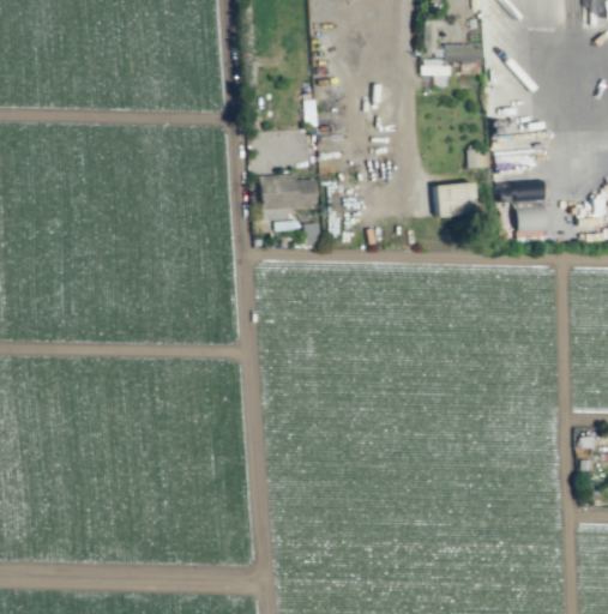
[(426,10),(425,49),(438,49),(439,26),(444,26),(445,10),(426,10)]
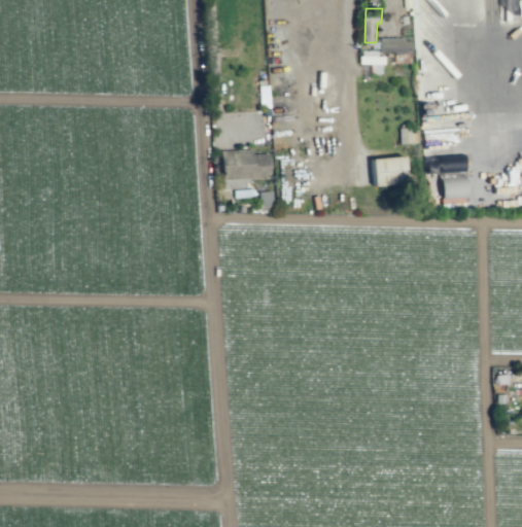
[(382,51),(414,53),(414,38),(382,37),(382,51)]
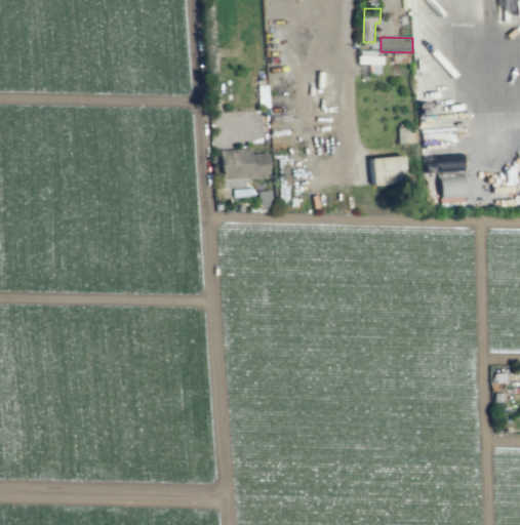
[(385,51),(362,51),(361,64),(373,64),(373,73),(384,73),(385,51)]
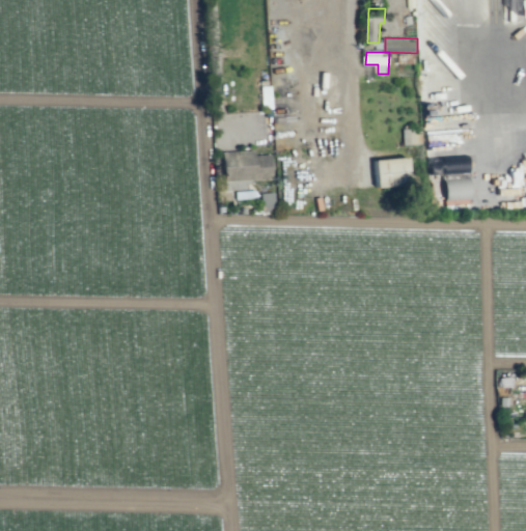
[(274,108),(273,85),(265,86),(265,108),(274,108)]
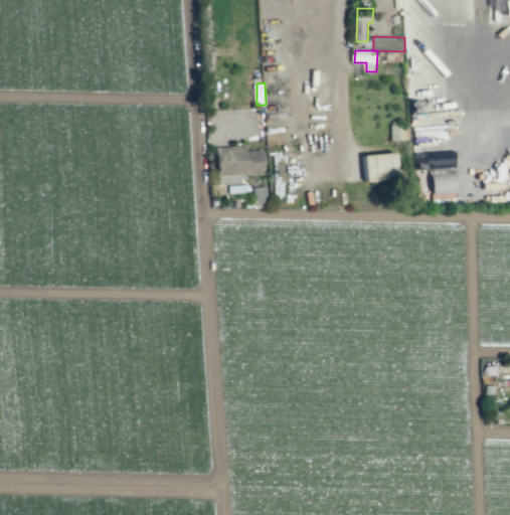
[(267,173),(266,149),(249,150),(249,146),(218,147),(219,175),(267,173)]
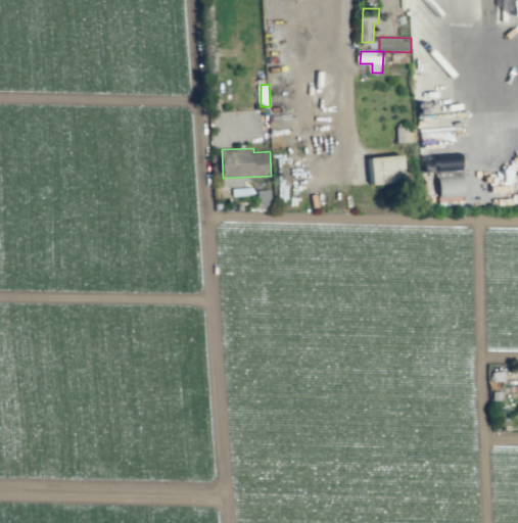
[(372,183),(405,182),(405,155),(371,156),(372,183)]
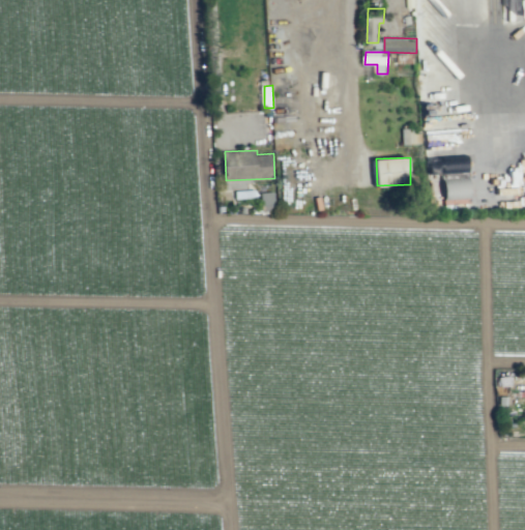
[(446,204),(472,203),(470,171),(469,171),(468,157),(433,158),(433,170),(445,169),(446,204)]
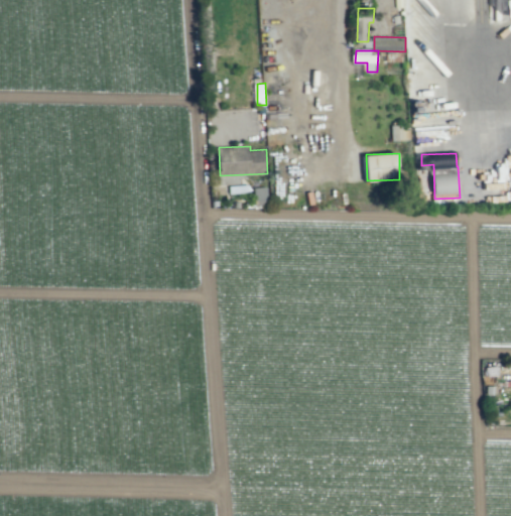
[(270,204),(268,186),(256,187),(258,205),(270,204)]
